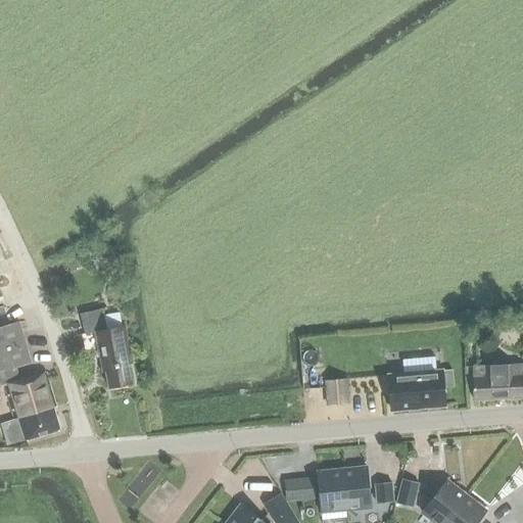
[(131,364),(124,327),(122,328),(119,313),(103,316),(102,310),(80,315),(85,335),(95,333),(102,372),(105,372),(108,388),(132,384),(129,364),(131,364)]
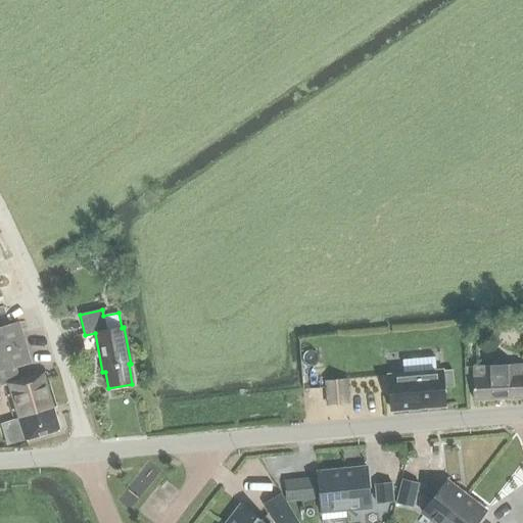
[(26,440),(59,430),(52,408),(55,408),(45,373),(19,380),(15,368),(31,364),(18,323),(0,327),(0,383),(1,387),(3,386),(13,420),(18,419),(26,440)]
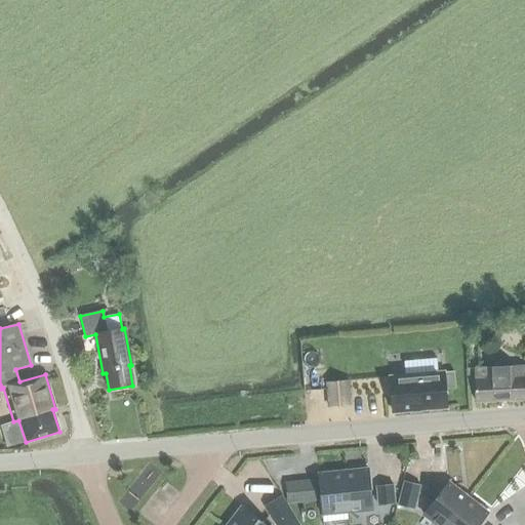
[(524,399),(524,367),(523,368),(523,366),(474,368),(475,379),(474,379),(475,402),(524,399)]
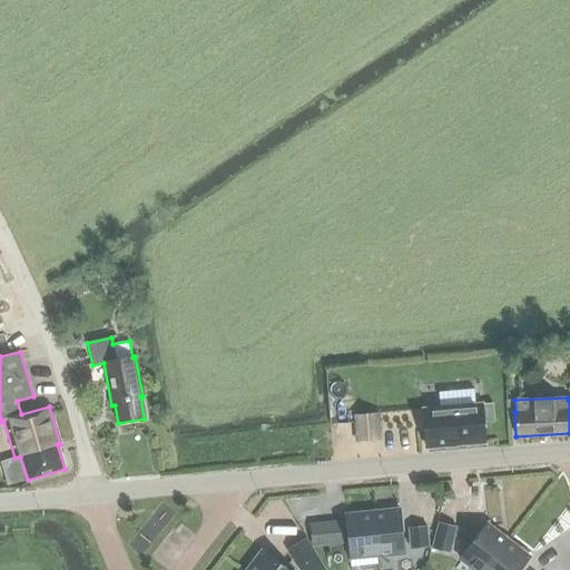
[(493,422),(492,404),(423,410),(425,448),(439,446),(484,443),(483,423),(493,422)]
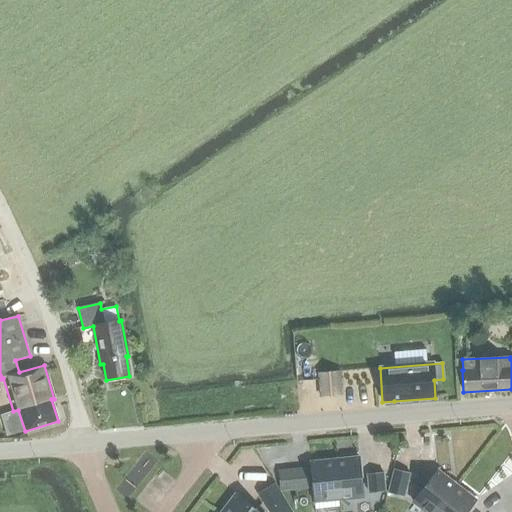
[(318,373),(320,397),(340,396),(338,372),(318,373)]
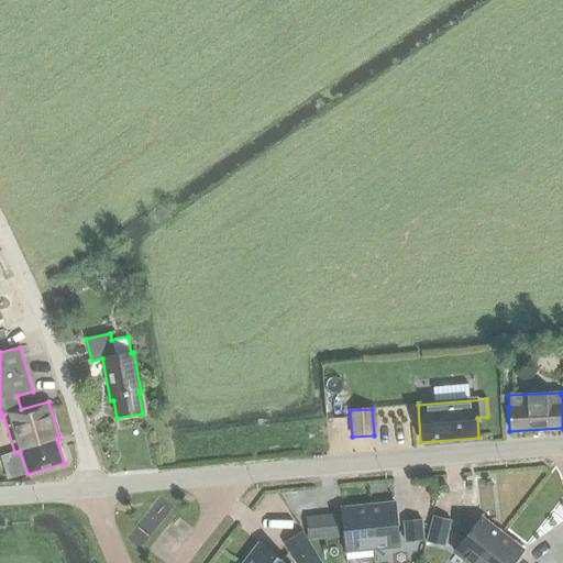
[(399,547),(395,503),(367,506),(372,550),(399,547)]
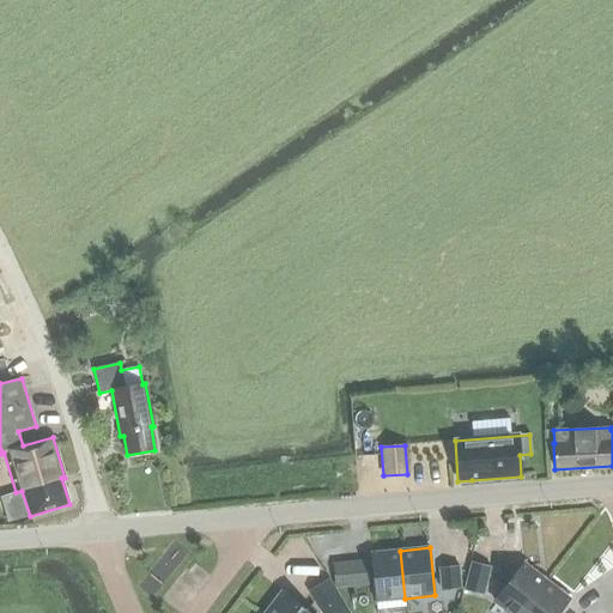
[(376,601),(405,599),(400,551),(371,554),(376,601)]
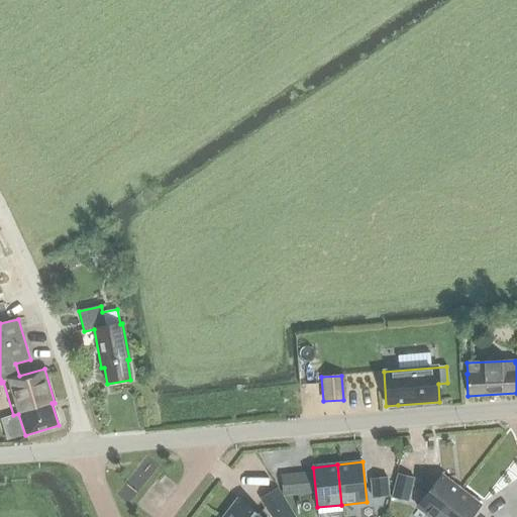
[(294,481),(293,475),(281,476),(283,496),(311,494),(309,479),(294,481)]
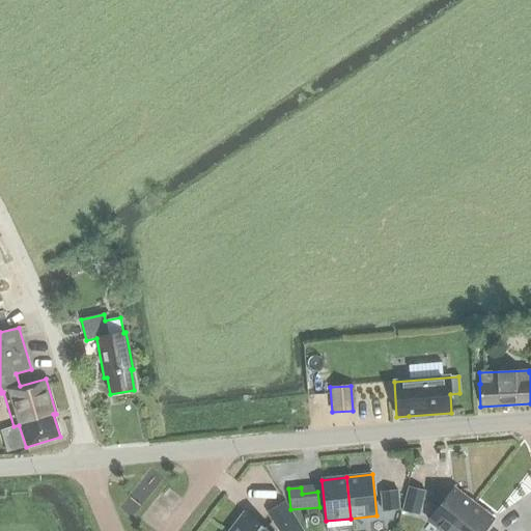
[(401,510),(418,514),(424,492),(407,487),(401,510)]
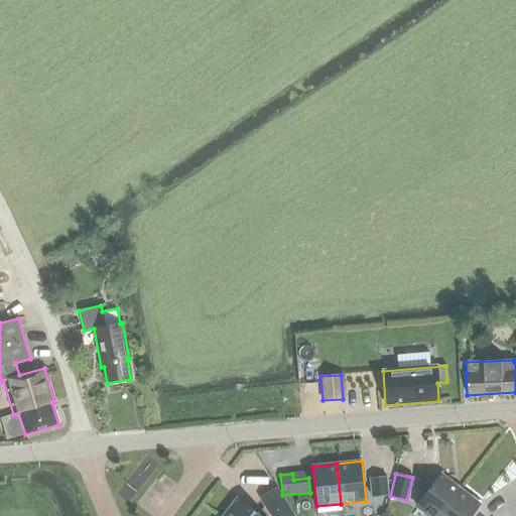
[(415,506),(428,515),(438,515),(460,490),(440,474),(415,506)]
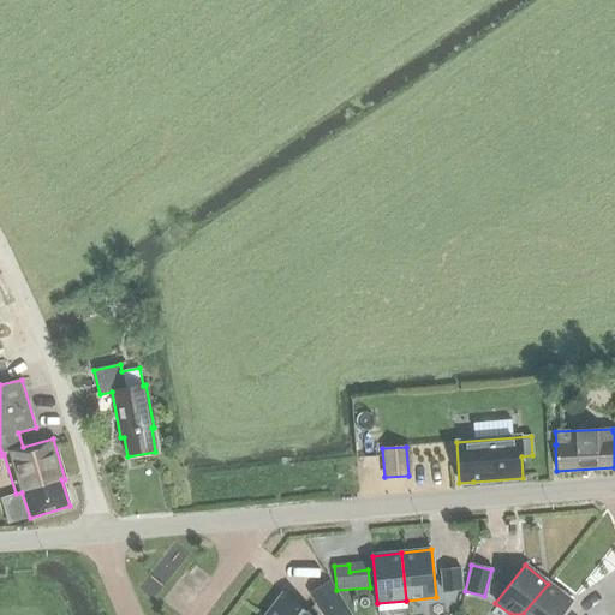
[(441,571),(443,590),(461,589),(460,568),(441,571)]
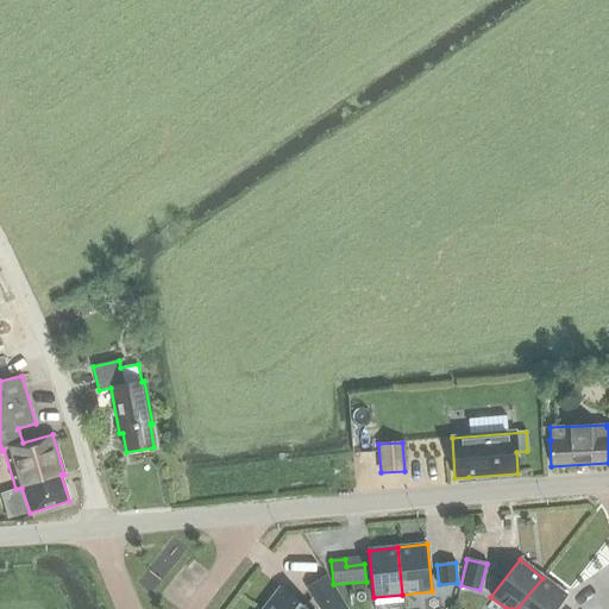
[(302,588),(315,608),(345,608),(325,575),(302,588)]
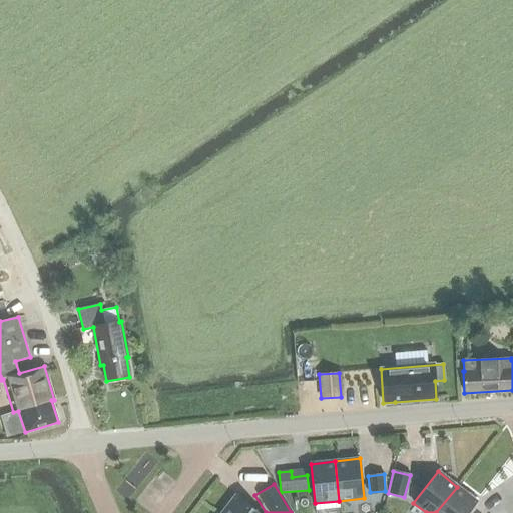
[(467,512),(477,502),(457,487),(436,512),(467,512)]
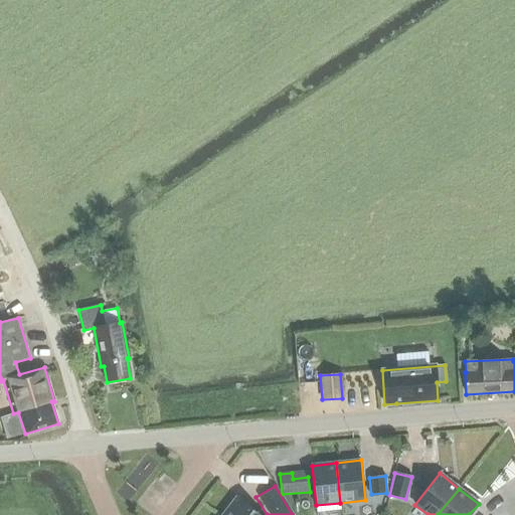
[(222,514),(259,514),(236,497),(222,514)]
